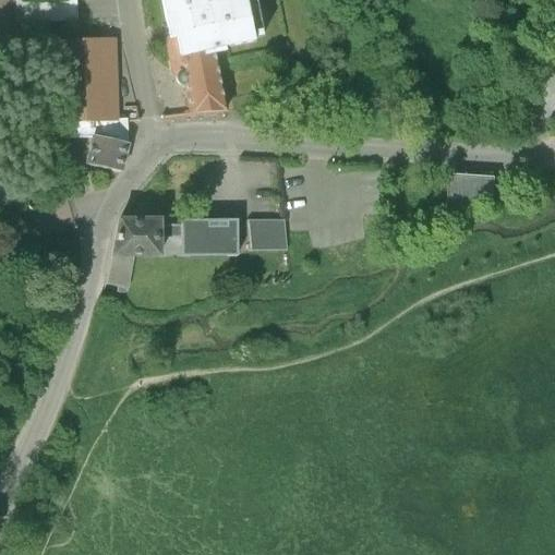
[(165,0),(172,35),(172,36),(180,34),(183,53),(214,46),(215,51),(216,51),(227,49),(226,46),(254,39),(253,38),(263,37),(262,28),(252,31),(245,0),(216,0),(165,0)]
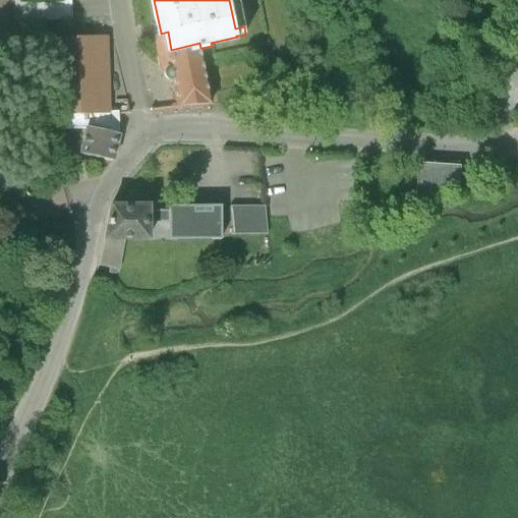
[(213,102),(202,48),(200,48),(199,43),(171,50),(168,32),(161,34),(161,33),(160,34),(159,34),(158,35),(158,36),(158,37),(162,63),(163,65),(163,66),(164,67),(165,67),(166,68),(167,68),(167,69),(167,70),(167,72),(167,73),(168,75),(168,76),(169,76),(170,77),(171,77),(173,78),(175,77),(179,104),(213,102)]
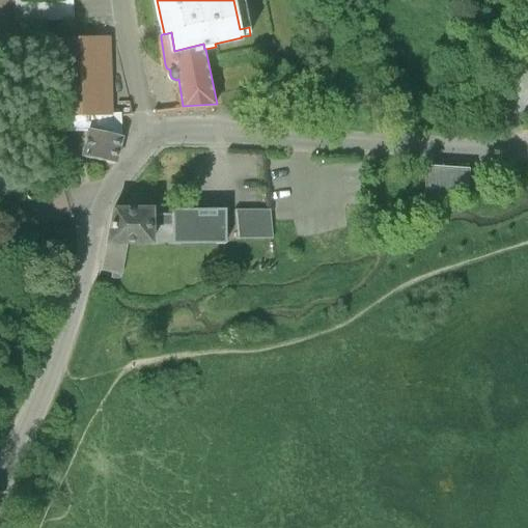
[(115,117),(110,33),(49,36),(55,119),(68,119),(115,117)]
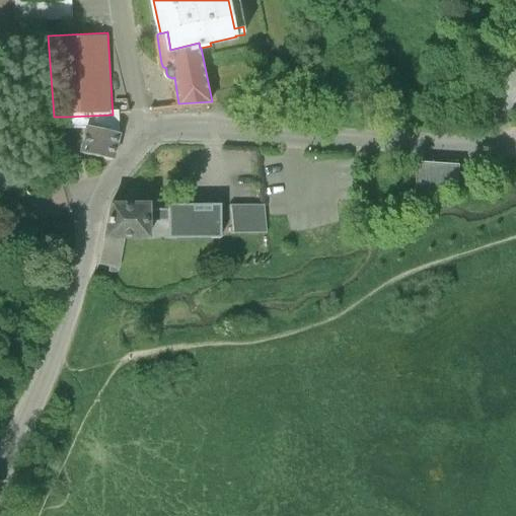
[(515,35),(505,38),(509,62),(515,61),(515,35)]
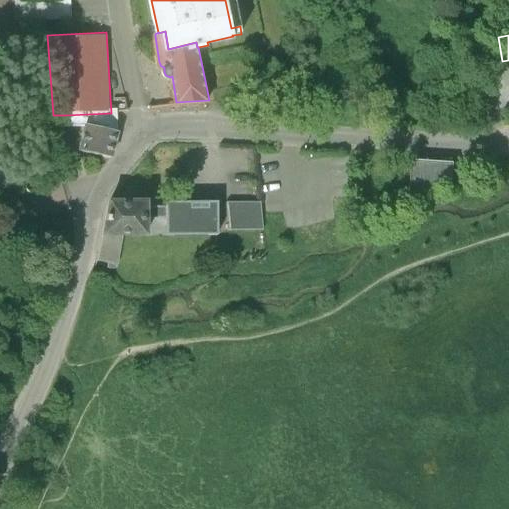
[(111,113),(66,115),(65,124),(80,127),(113,133),(118,134),(118,113),(111,113)]
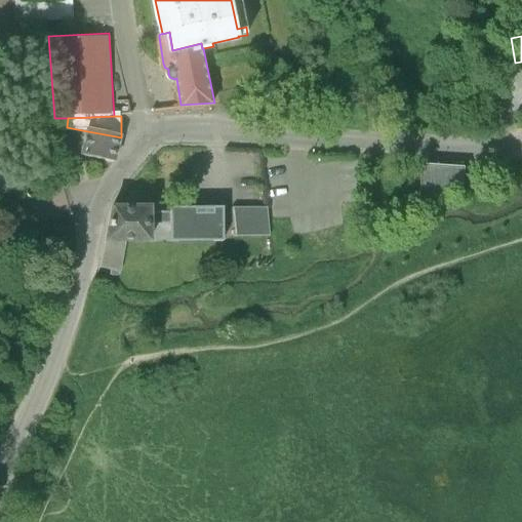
[(116,136),(82,130),(77,156),(110,163),(116,136)]
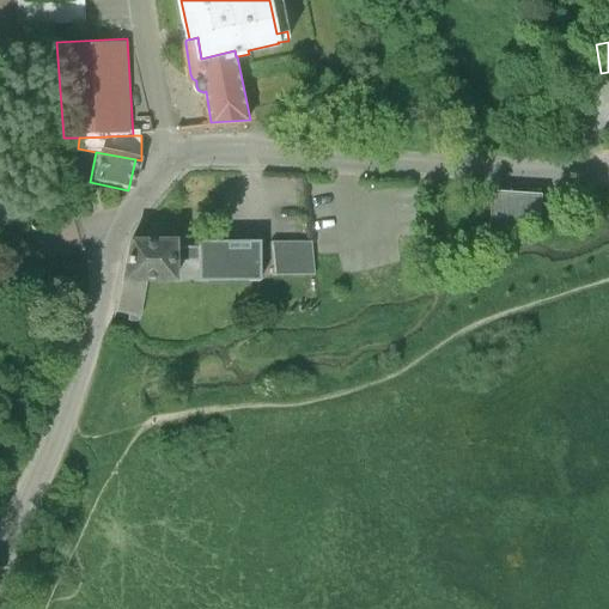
[(548,192),(498,188),(494,235),(509,236),(510,229),(519,230),(519,219),(547,220),(548,192)]
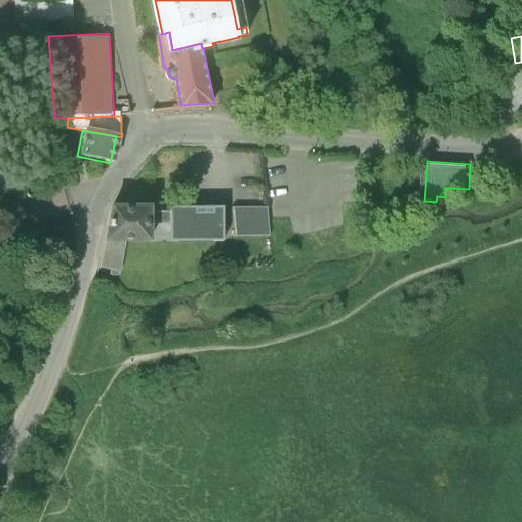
[(114,206),(107,240),(126,240),(151,239),(151,222),(172,222),(172,239),(214,239),(214,240),(225,240),(225,205),(171,206),(171,210),(151,210),(151,206),(114,206)]
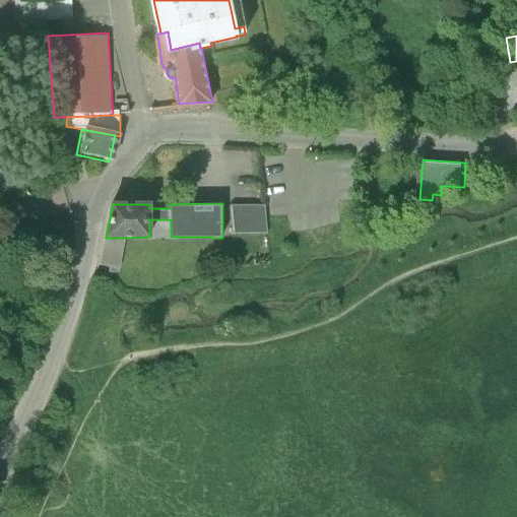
[(269,232),(266,203),(232,204),(235,232),(269,232)]
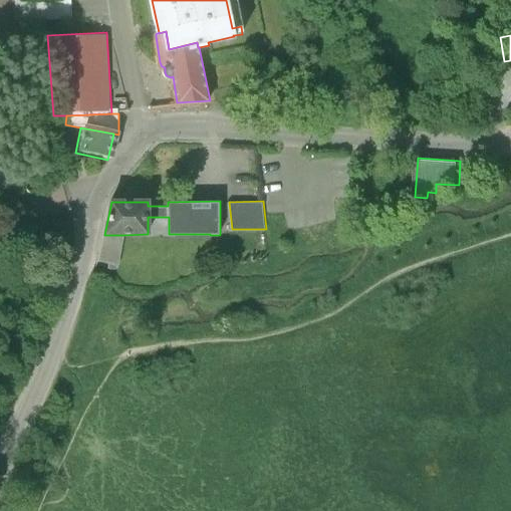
[(104,235),(99,259),(110,262),(109,267),(115,268),(115,264),(117,264),(123,235),(104,235)]
